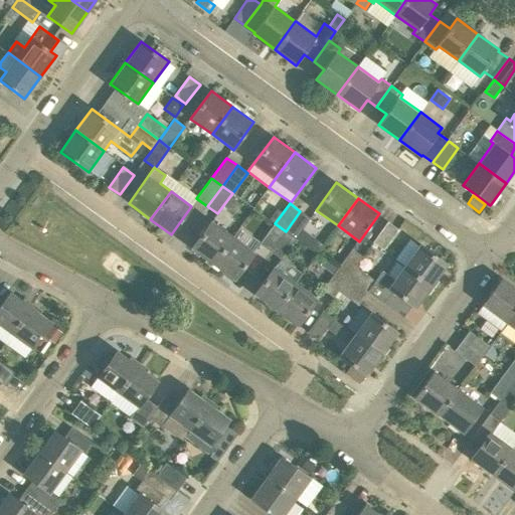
[(286,231),(296,238),(310,219),(300,211),(286,231)]
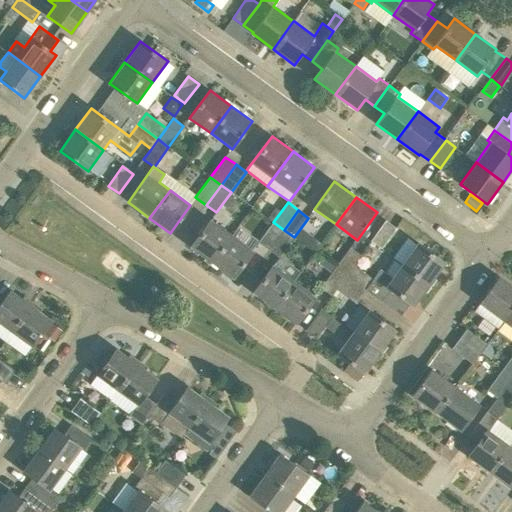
[(232,235),(211,220),(190,247),(211,263),(232,235)]
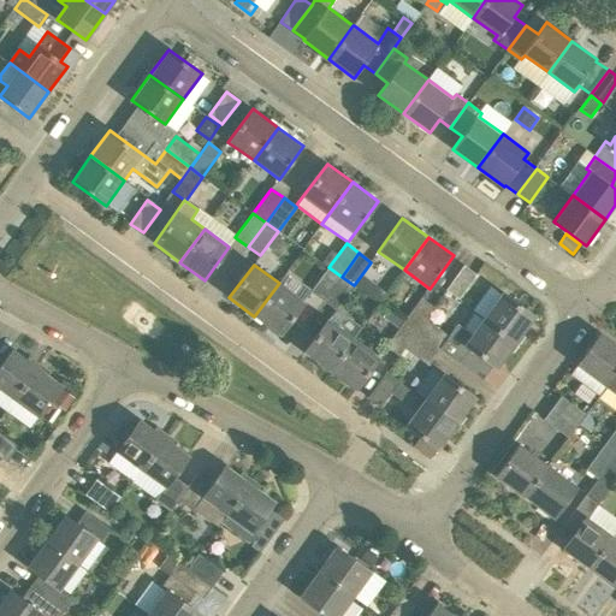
[(478,274),(465,266),(446,291),(458,300),(460,298),(478,274)]
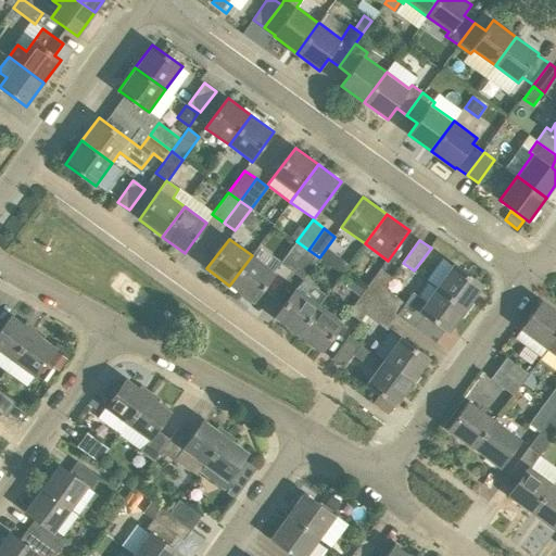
[(292,272),(308,250),(297,241),(280,263),(292,272)]
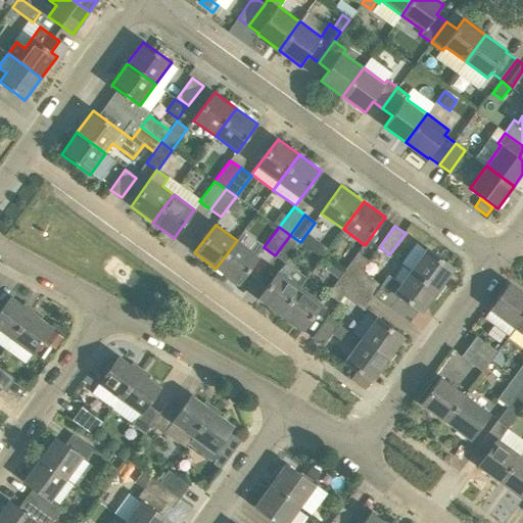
[(285,264),(300,242),(290,235),(275,255),(285,264)]
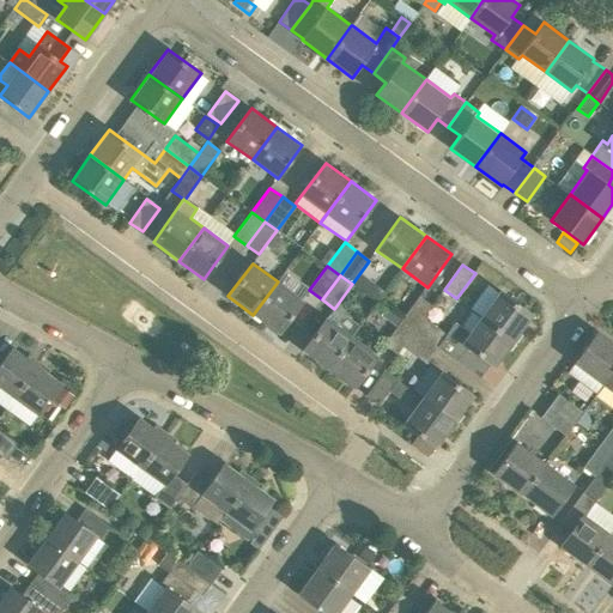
[(303,301),(278,281),(253,315),(279,333),(303,301)]
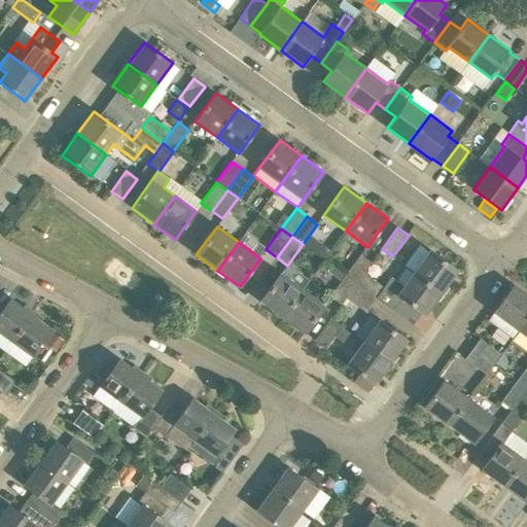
[(443,293),(458,272),(429,250),(414,272),(443,293)]
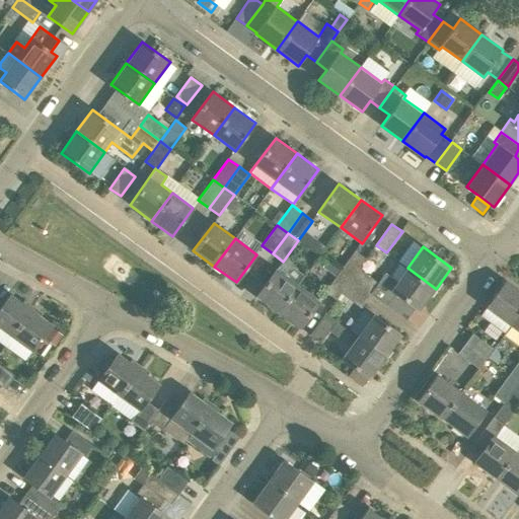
[(355,251),(340,272),(351,280),(359,269),(366,260),(355,251)]
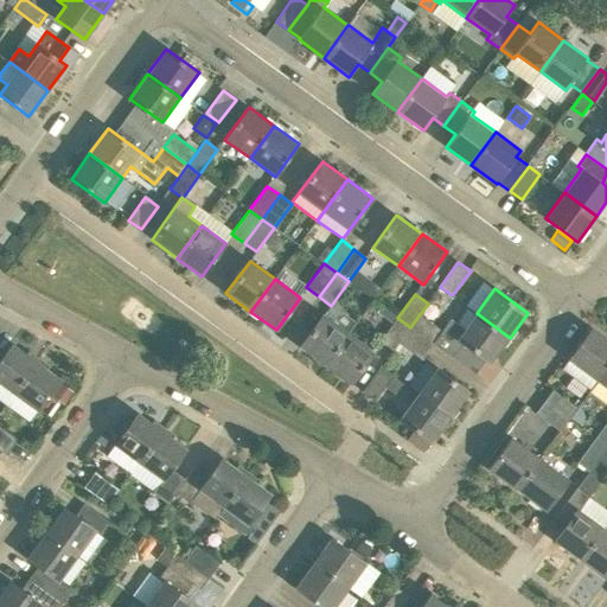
[(453,358),(462,343),(491,363),(510,338),(477,313),(464,330),(451,320),(442,331),(420,314),(410,327),(434,344),(453,358)]
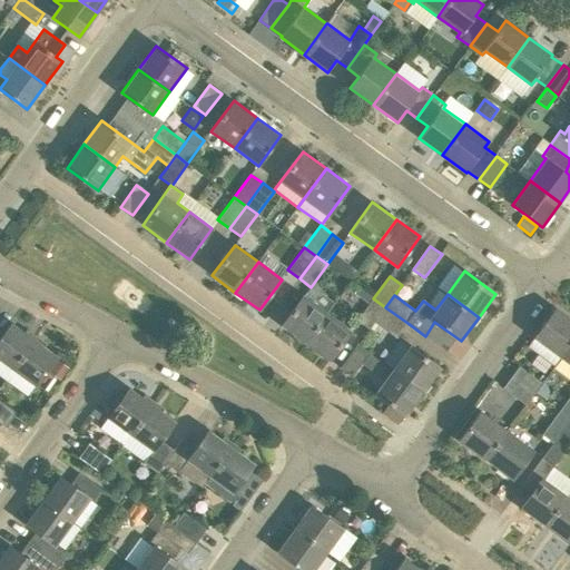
[(305,344),(328,313),(304,295),(282,326),(305,344)]
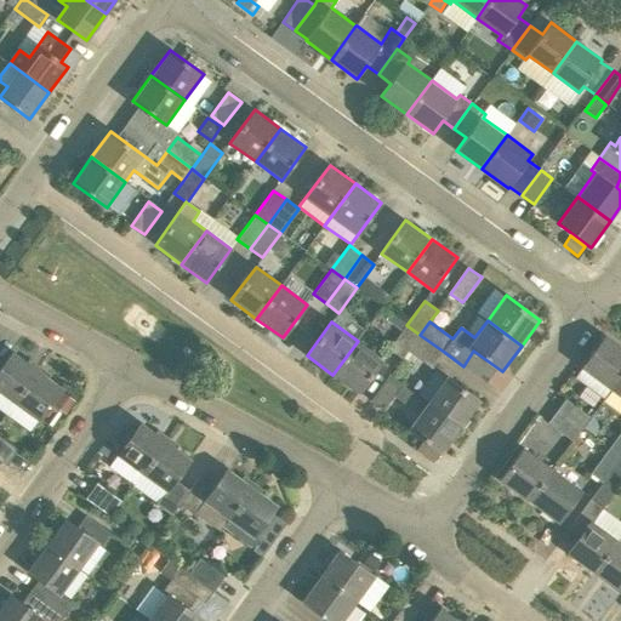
[(406,325),(388,349),(402,359),(408,351),(420,335),(406,325)]
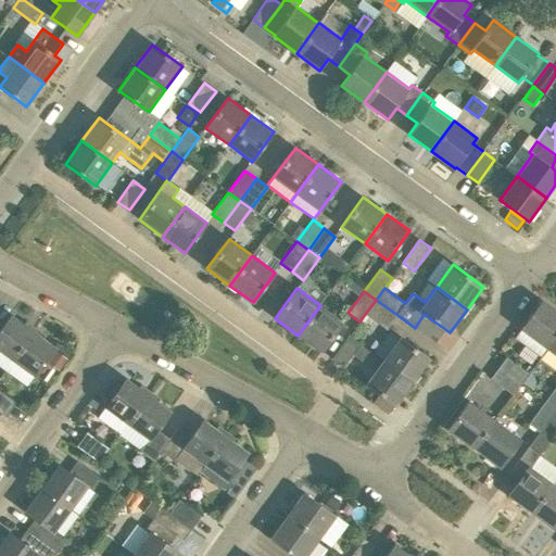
[(387,330),(397,315),(376,300),(365,314),(387,330)]
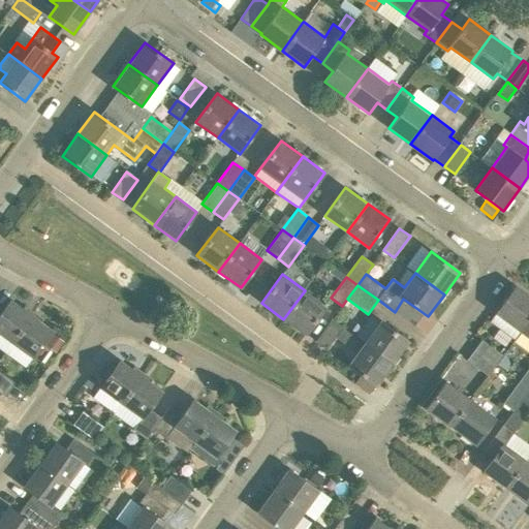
[(528,319),(528,296),(516,286),(496,313),(521,331),(528,319)]
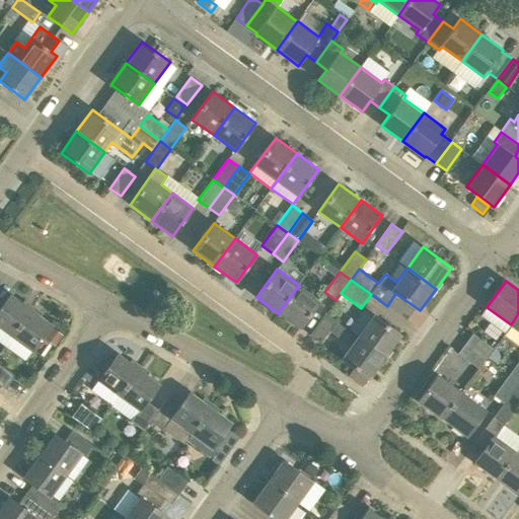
[(320,300),(299,285),(278,313),(299,328),(320,300)]
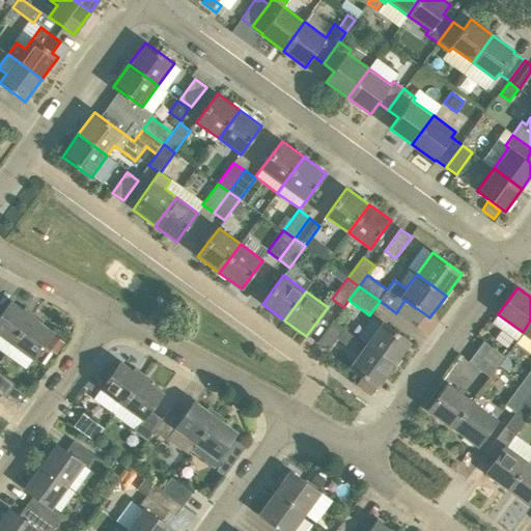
[(0,334),(14,344),(32,317),(11,302),(0,316),(0,334)]
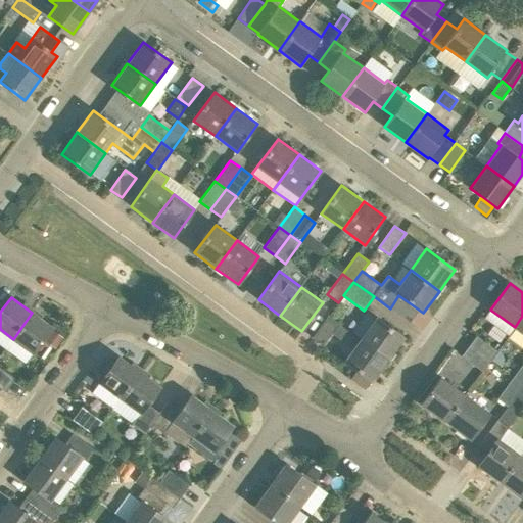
[(52,327),(32,313),(13,339),(33,353),(35,351),(47,334),(52,327)]
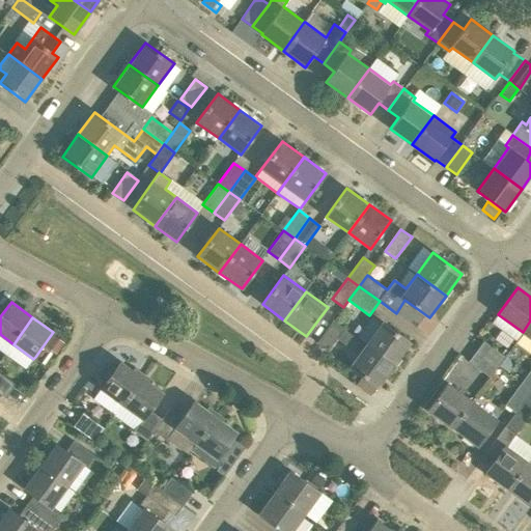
[(353,336),(333,320),(332,323),(317,342),(329,351),(337,339),(345,345),(353,336)]
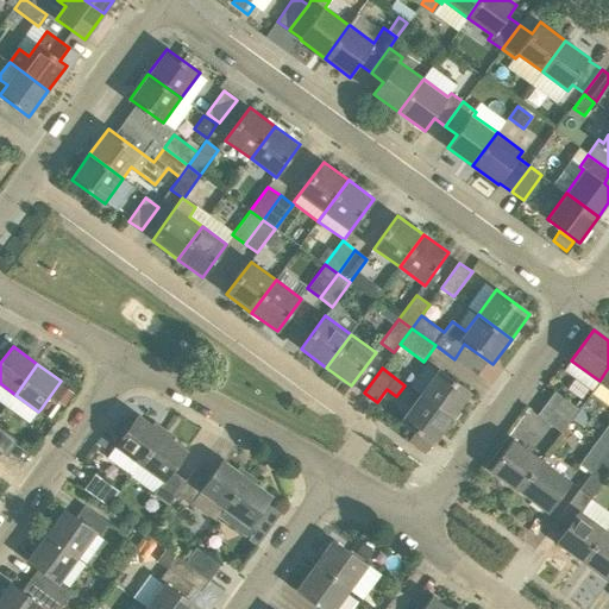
[(608,368),(600,381),(590,393),(608,406),(608,368)]
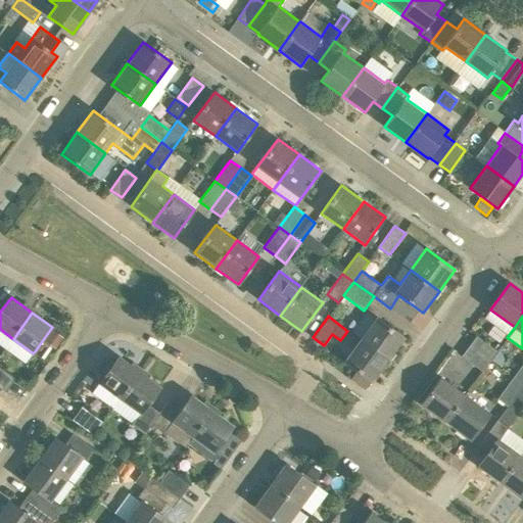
[(405,338),(376,318),(361,339),(389,360),(405,338)]
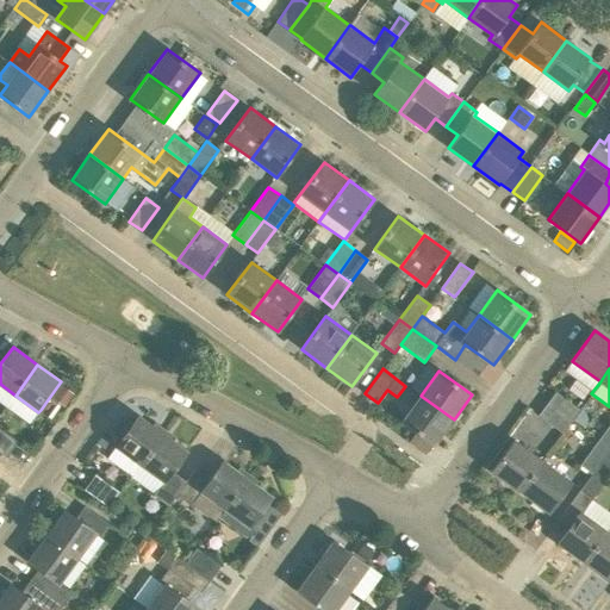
[(61,385),(51,397),(64,408),(74,394),(61,385)]
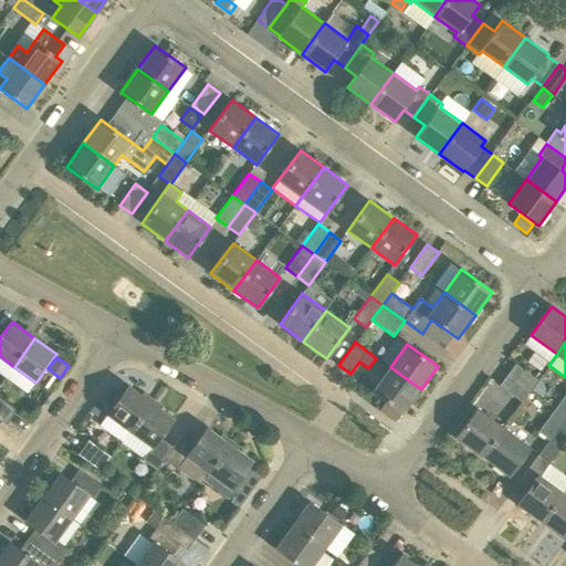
[(507,375),(531,391),(538,380),(515,364),(507,375)]
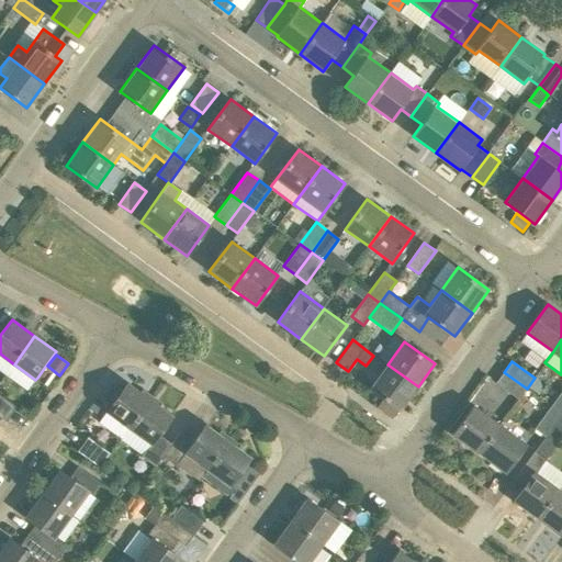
[(418,386),(388,364),(370,388),(401,409),(418,386)]
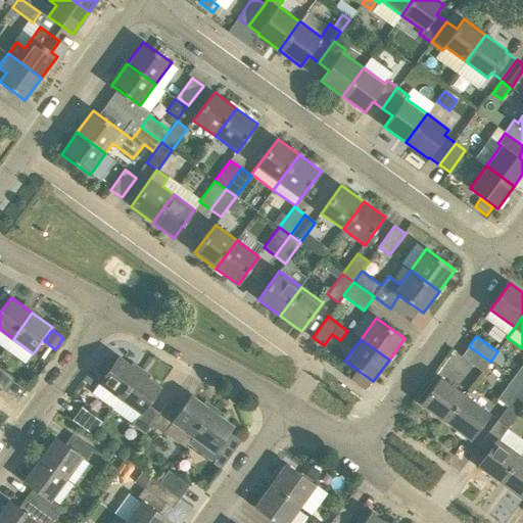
[(469,346),(462,357),(482,372),(490,362),(469,346)]
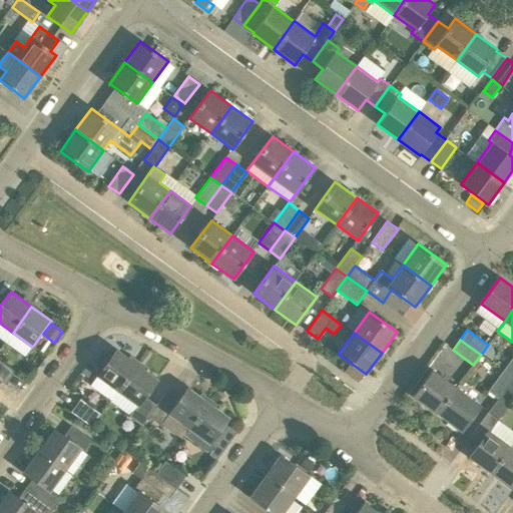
[(102,370),(97,376),(90,386),(111,401),(118,391),(137,365),(116,350),(112,356),(108,353),(102,353),(97,360),(98,367),(102,370)]
